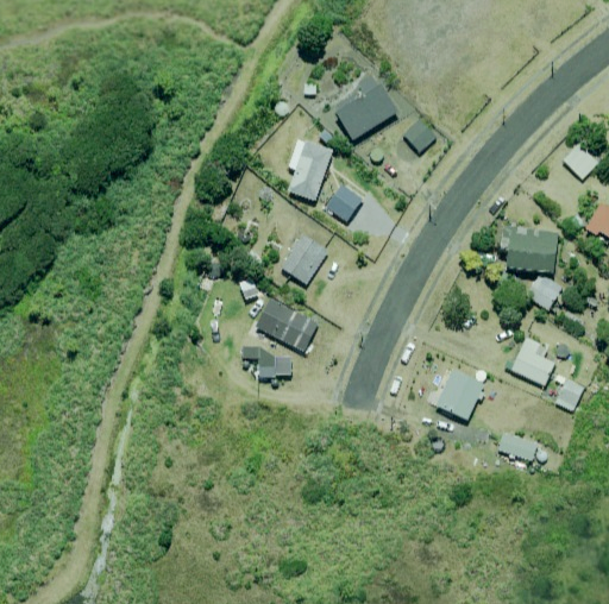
[(396,112),(371,73),(356,83),(359,89),(331,107),(352,140),(396,112)]
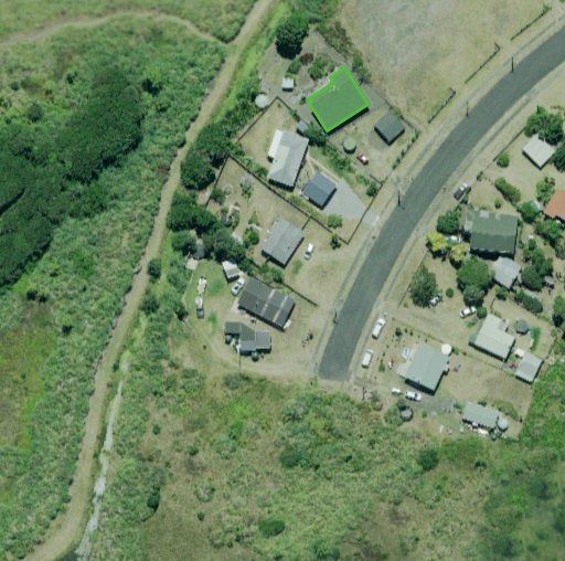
[(404,127),(390,110),(374,124),(388,140),(404,127)]
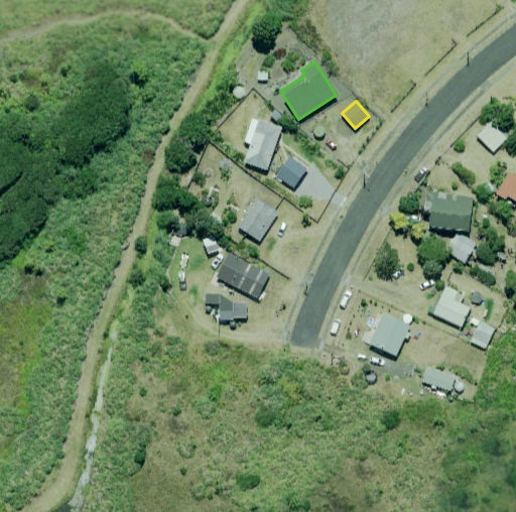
[(282,127),(252,116),(244,141),(250,143),(244,161),(266,170),(282,127)]
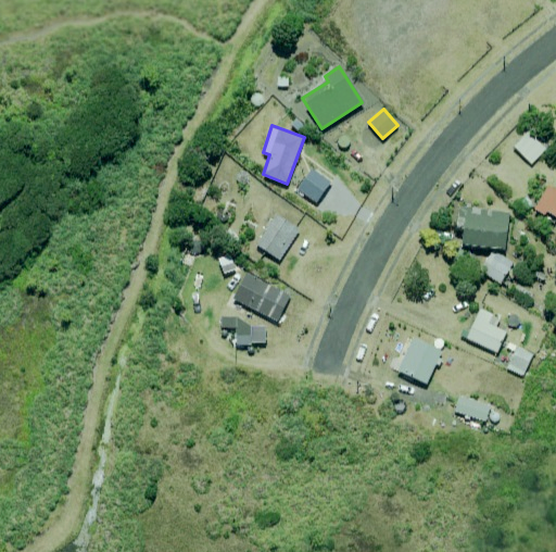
[(547,147),(530,129),(514,146),(531,163),(547,147)]
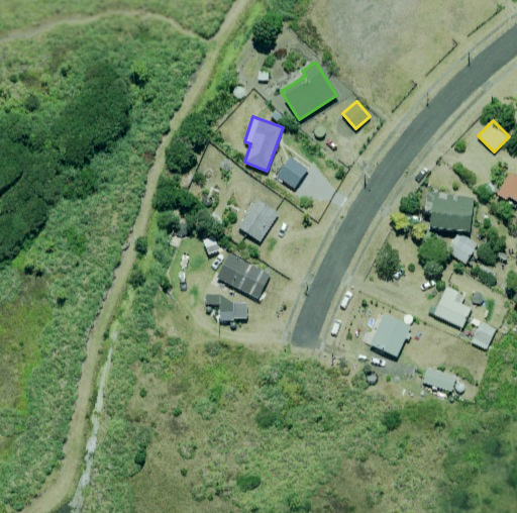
[(290,154),(278,173),(294,184),(307,165),(290,154)]
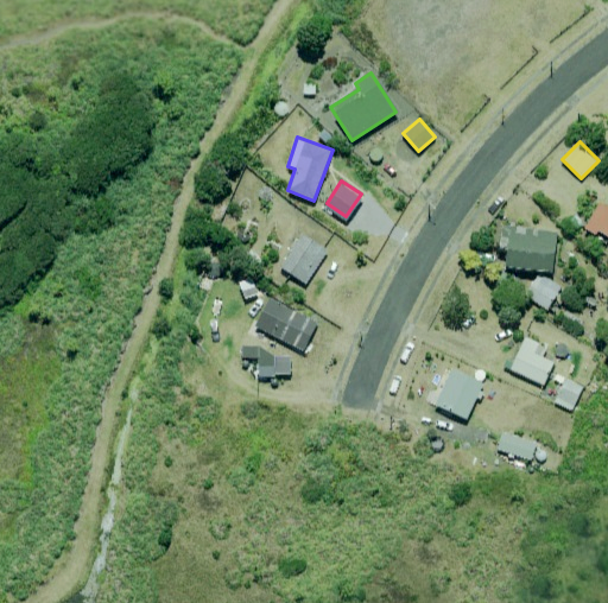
[(607,208),(599,203),(584,228),(595,235),(597,230),(607,236),(607,208)]
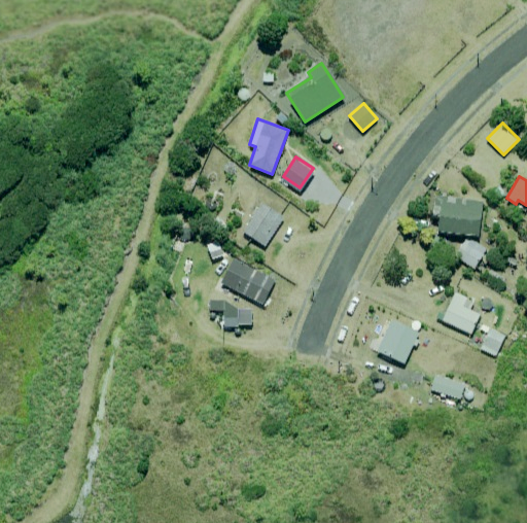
[(212,189),(189,184),(186,201),(209,205),(212,189)]
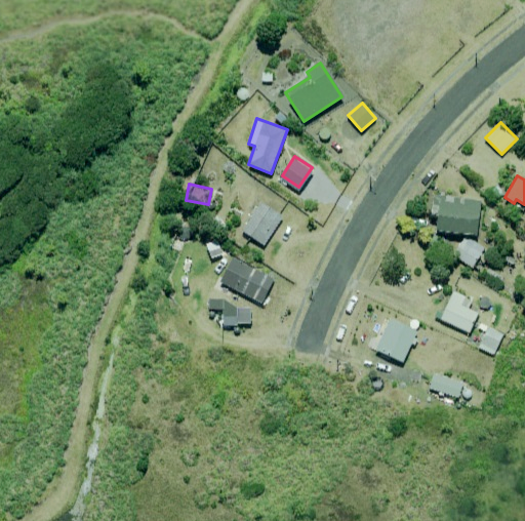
[(282,214),(260,200),(242,230),(263,244),(282,214)]
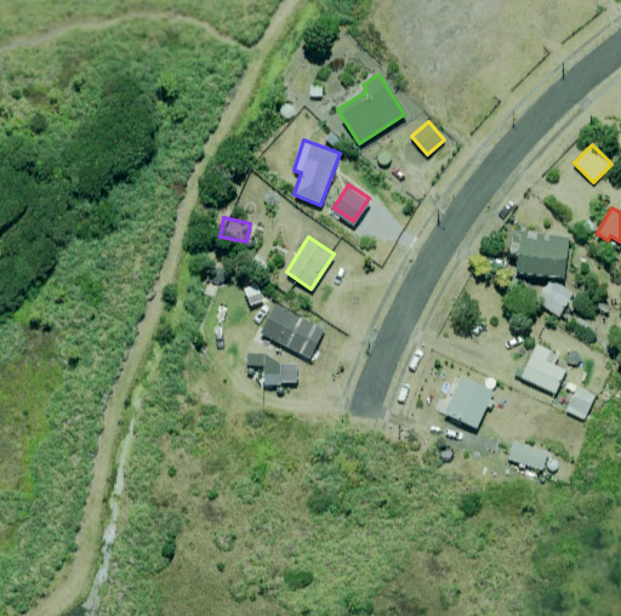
[(567,239),(551,237),(550,243),(511,239),(510,254),(518,255),(516,274),(563,278),(567,239)]
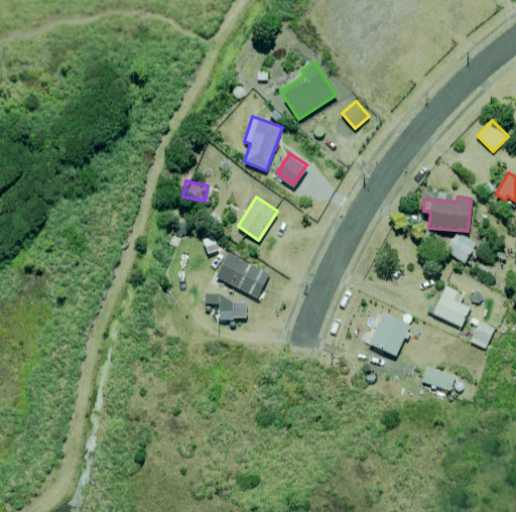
[(224,216),(212,210),(208,219),(220,225),(224,216)]
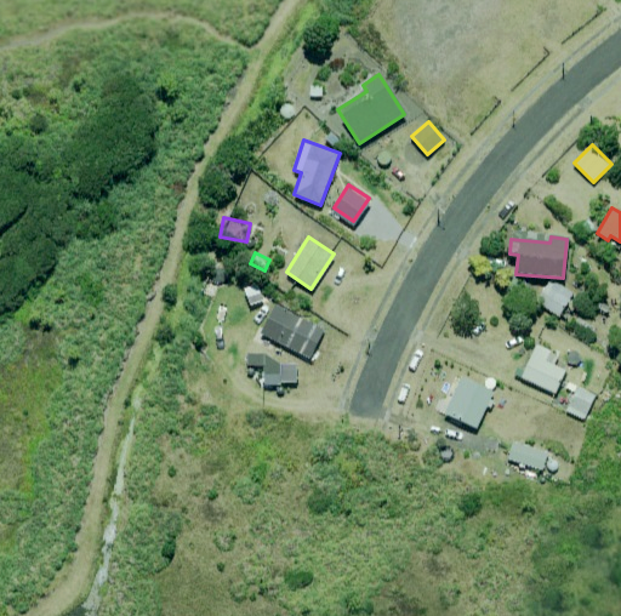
[(571,296),(548,281),(535,302),(558,317),(571,296)]
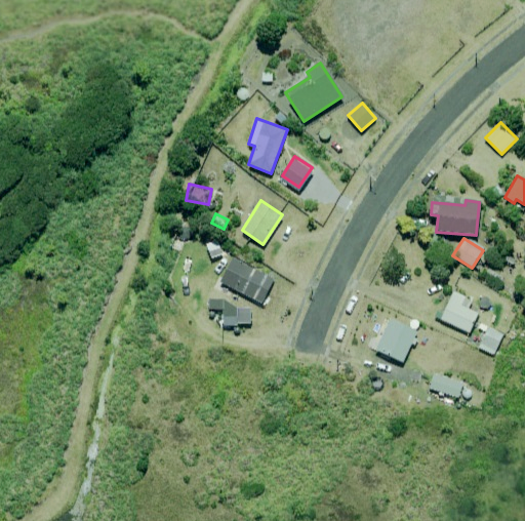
[(233,255),(220,278),(263,299),(274,277),(233,255)]
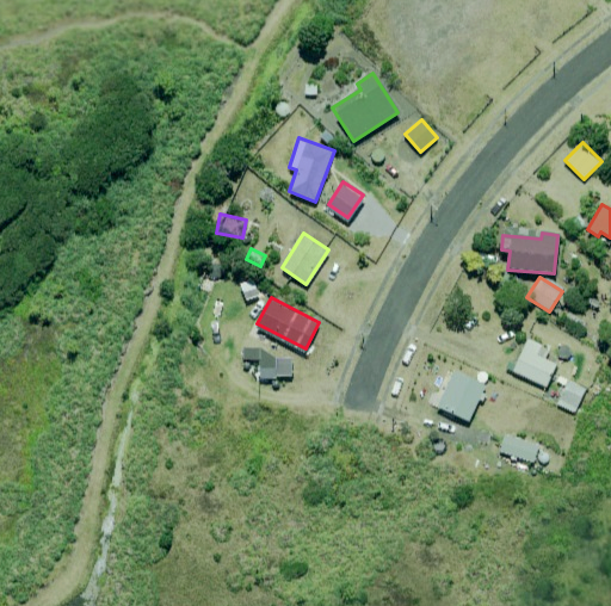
[(545,385),(556,363),(547,359),(551,347),(529,336),(513,371),(545,385)]
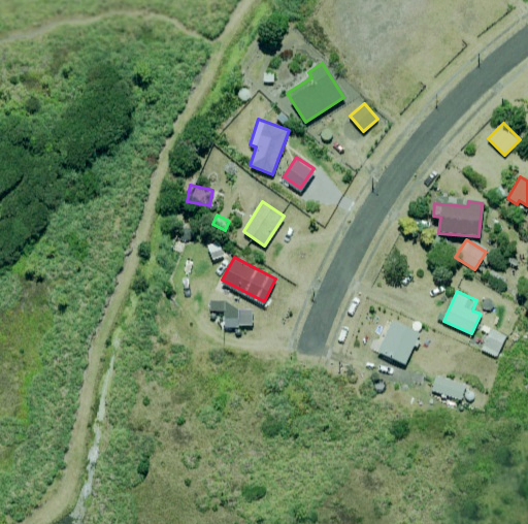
[(210,301),(210,315),(217,315),(217,313),(222,313),(222,325),(222,330),(238,330),(238,320),(246,320),(246,306),(237,306),(237,301),(210,301)]
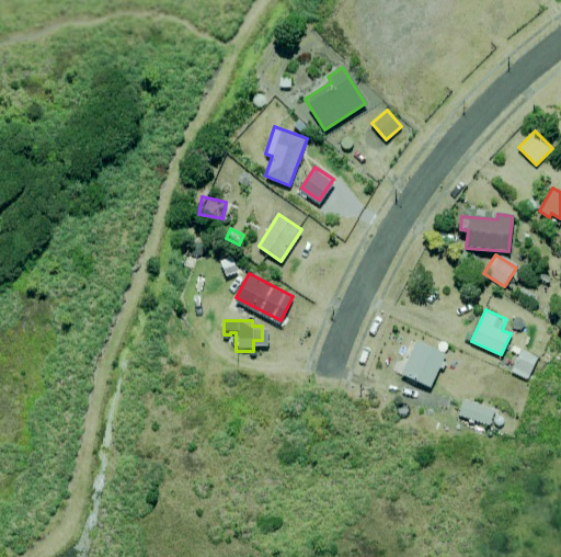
[(445,353),(416,340),(401,373),(428,386),(445,353)]
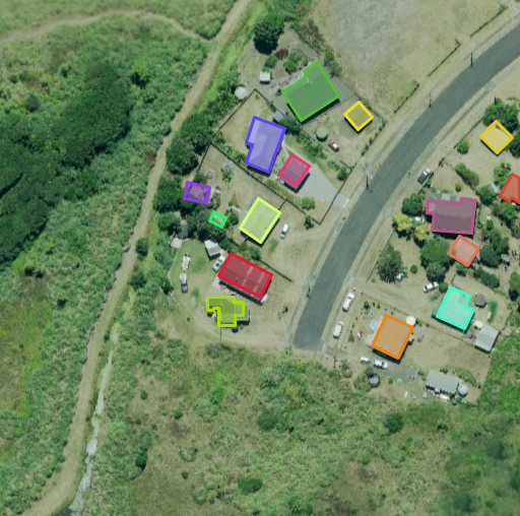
[(472,323),(482,328),(474,342),(489,350),(496,339),(500,330),(475,317),(472,323)]
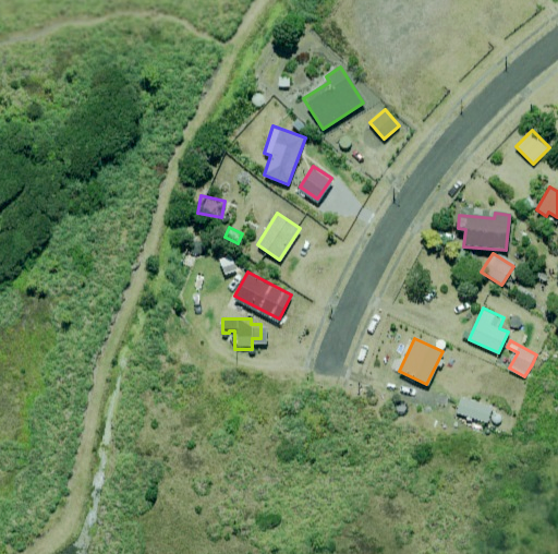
[(492,407),(461,396),(456,411),(487,421),(492,407)]
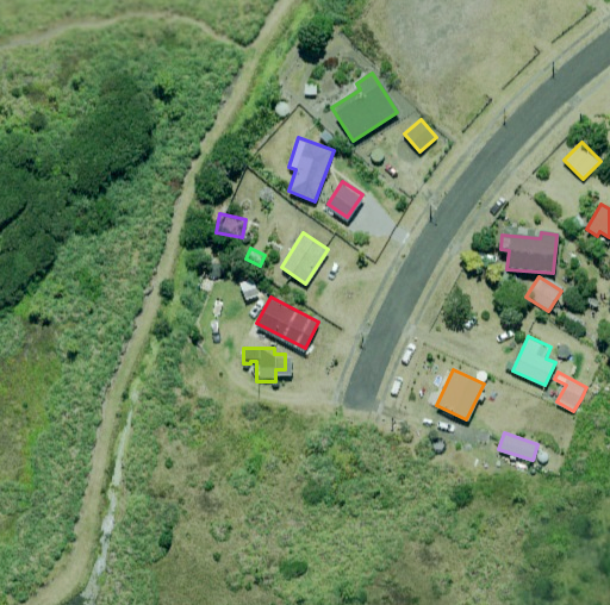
All buildings are outlined.
